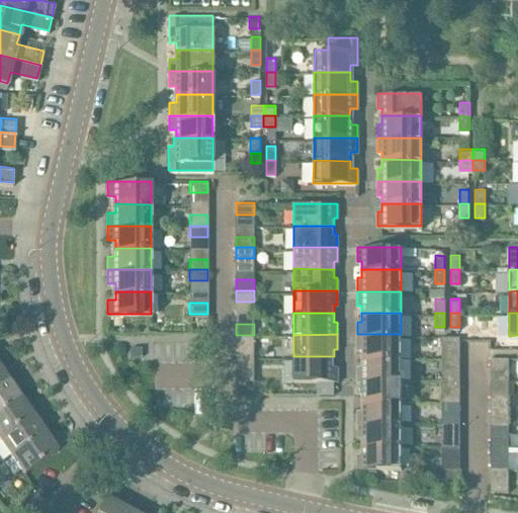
[(401,334),(357,334),(357,349),(361,349),(361,357),(365,357),(401,357),(401,334)]
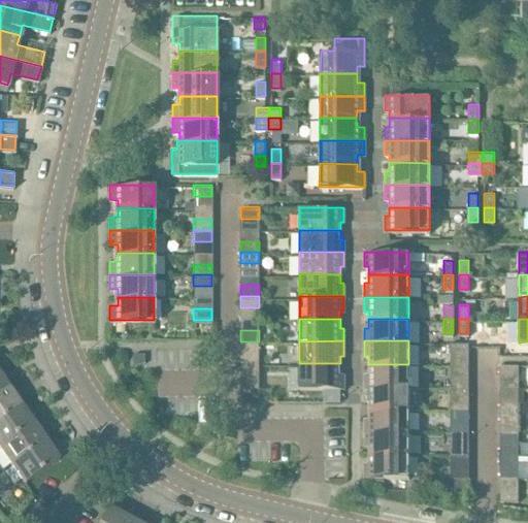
[(259,341),(240,341),(240,352),(259,352),(259,341)]
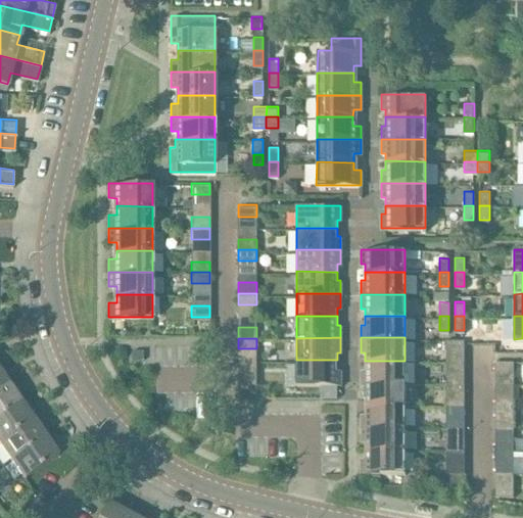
[(448,338),(445,338),(445,349),(464,349),(464,341),(464,338),(455,338),(448,338)]
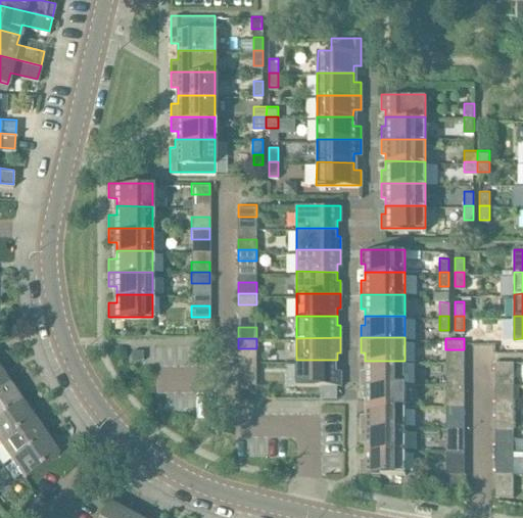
[(142,348),(132,348),(132,358),(142,358),(142,348)]
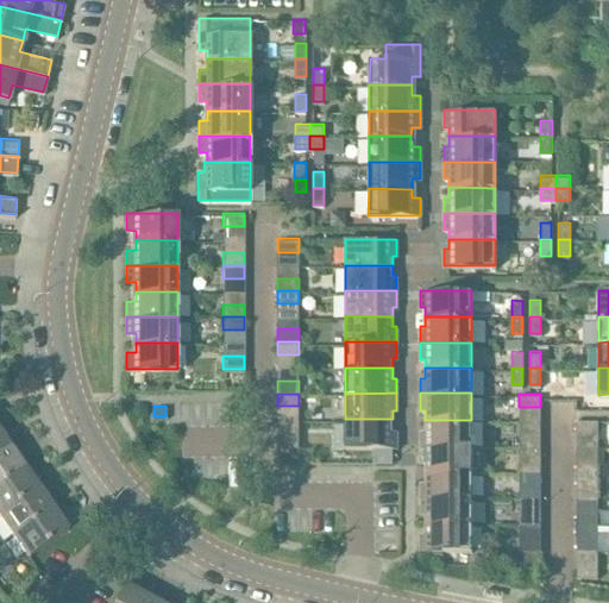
[(387,419),(345,419),(345,446),(374,446),(391,446),(396,446),(396,429),(393,429),(393,419),(387,419)]
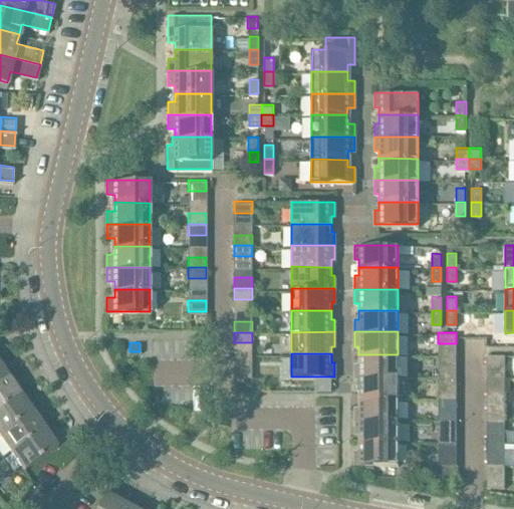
[(504,353),(486,353),(486,363),(486,364),(504,364),(504,353)]
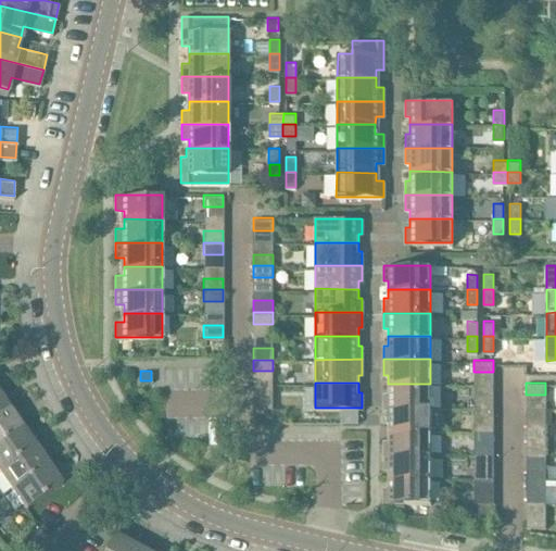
[(388,392),(383,392),(383,407),(430,407),(430,384),(392,384),(388,384),(388,392)]
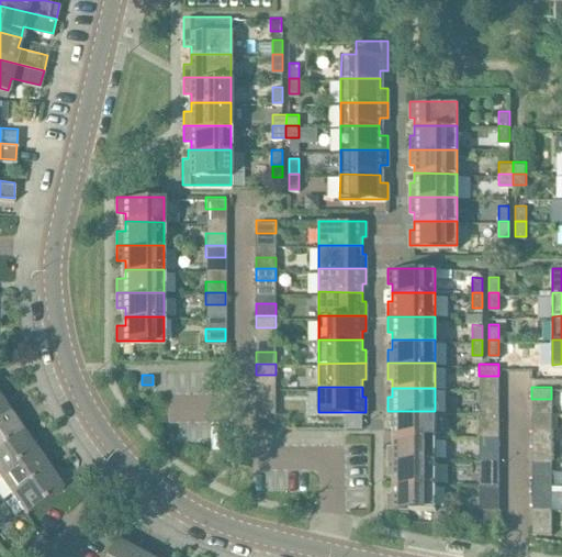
[(0,416),(10,410),(0,397),(0,416)]
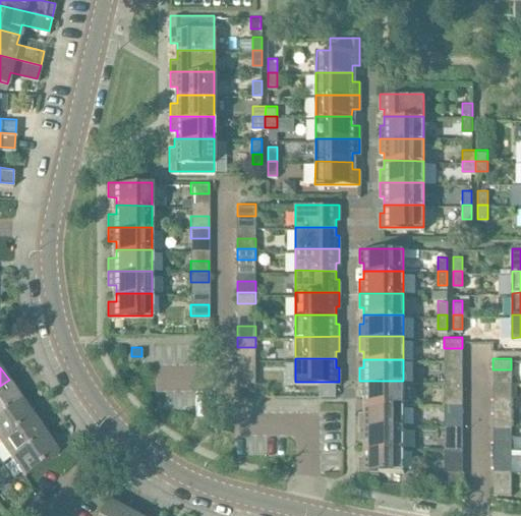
[(255,369),(237,369),(237,382),(255,382),(255,369)]
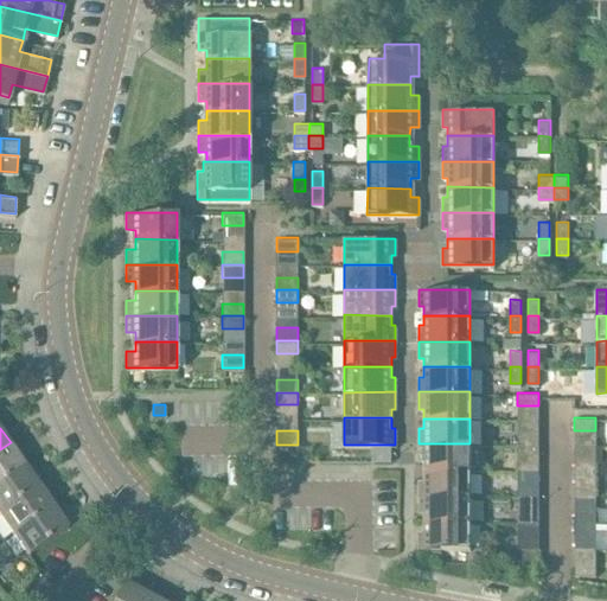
[(538,430),(517,430),(517,443),(538,443),(538,430)]
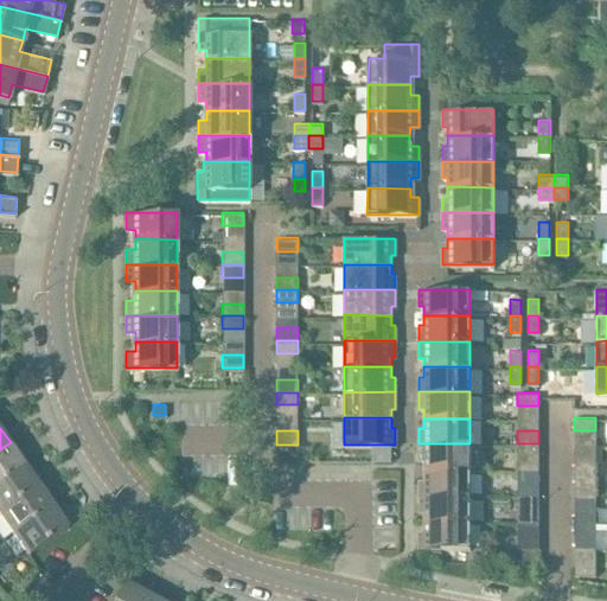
[(0,479),(24,462),(11,442),(0,449),(0,479)]
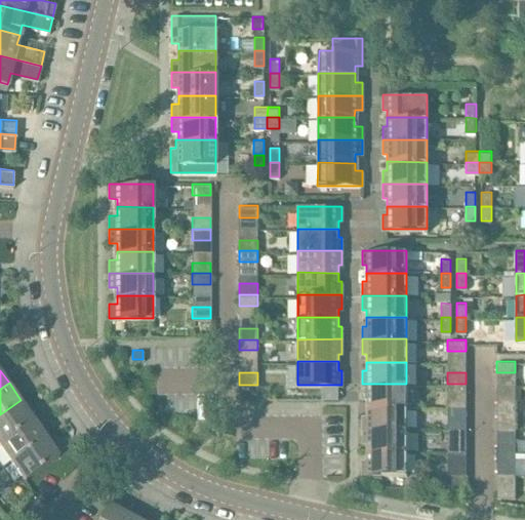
[(406,384),(362,384),(362,388),(362,398),(366,398),(366,406),(370,406),(406,406),(406,384)]
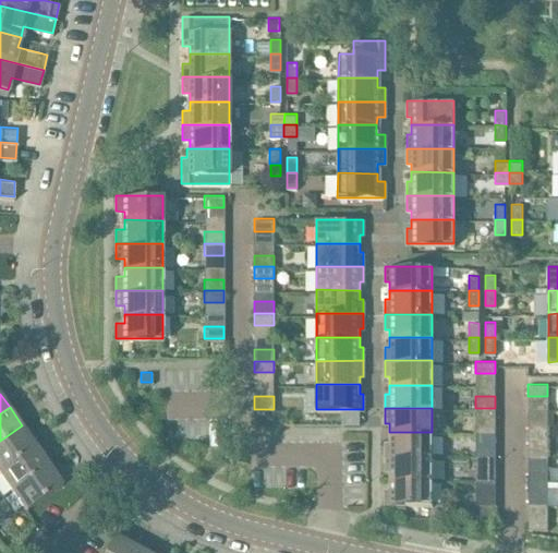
[(495,408),(475,408),(475,420),(495,420),(495,408)]
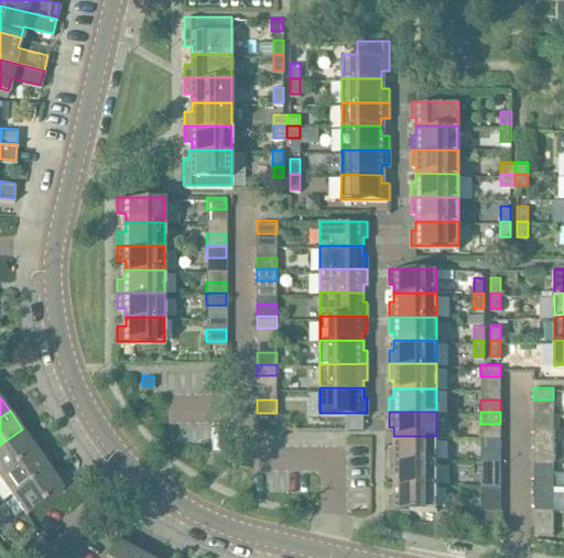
[(362,413),(346,413),(346,426),(362,426),(362,413)]
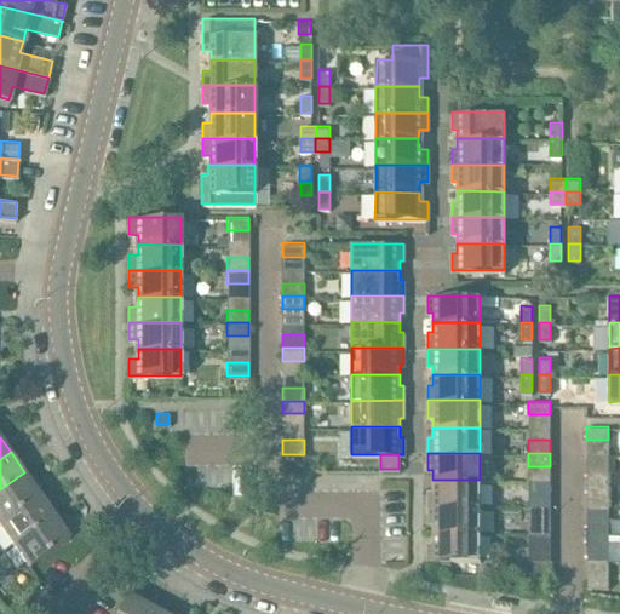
[(608,466),(586,466),(586,480),(608,480),(608,471),(608,466)]
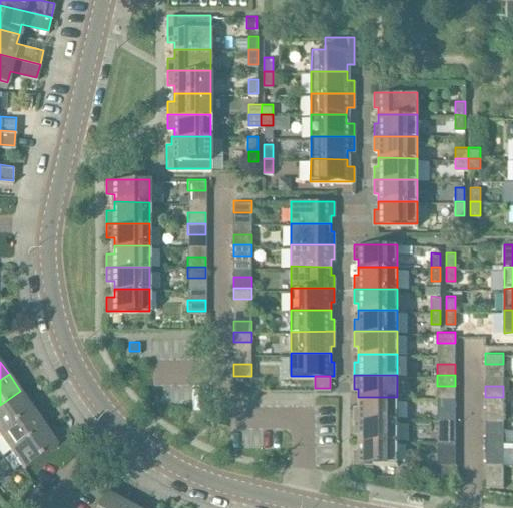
[(0,430),(32,408),(20,391),(0,405),(0,430)]
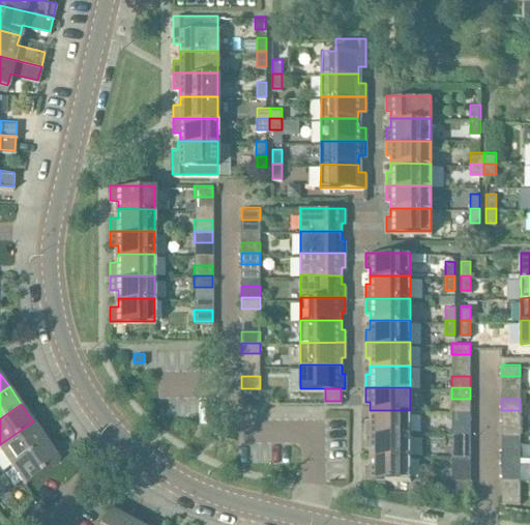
[(370,418),(365,418),(365,432),(410,432),(410,410),(374,410),(370,410),(370,418)]
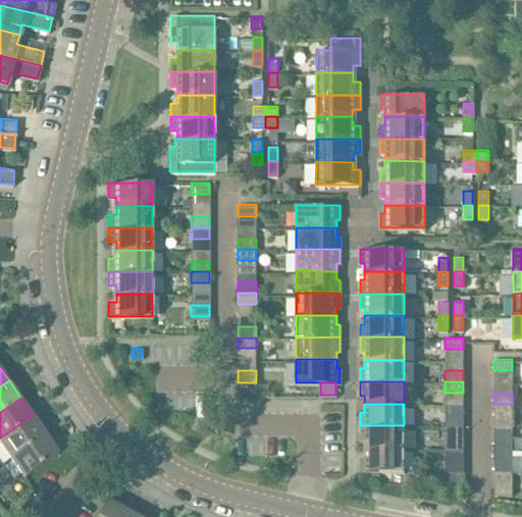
[(512,404),(493,404),(493,415),(512,415),(512,404)]
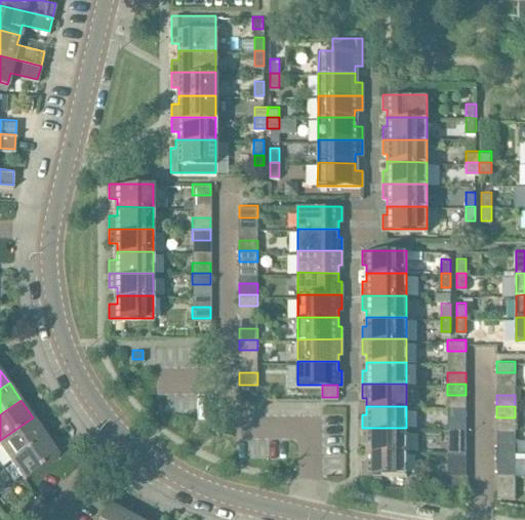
[(466,416),(447,416),(447,428),(466,428),(466,416)]
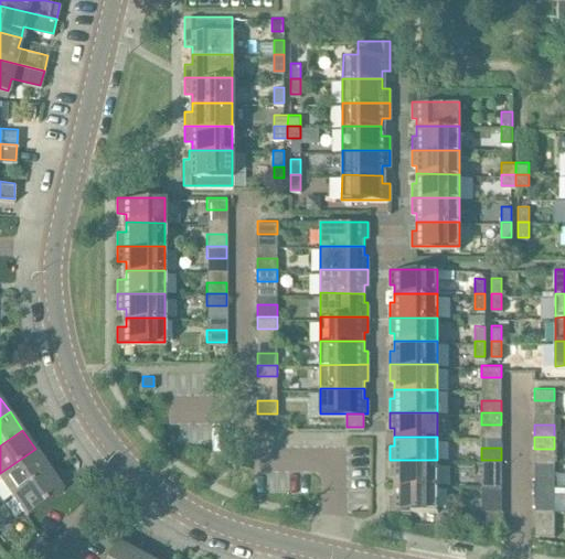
[(0,479),(11,494),(50,468),(35,449),(0,473),(0,479)]
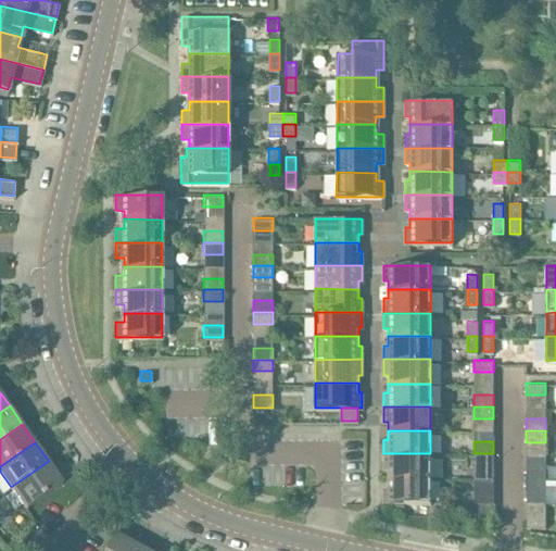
[(430,453),(383,453),(383,468),(388,468),(388,477),(392,477),(430,477),(430,453)]
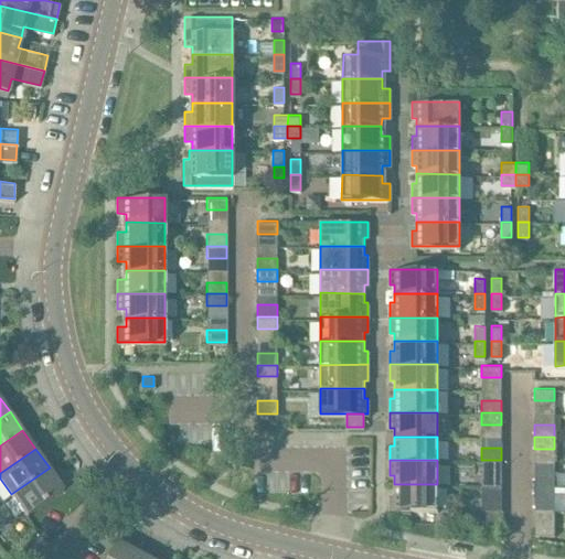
[(501,460),(481,460),(481,472),(501,472),(501,460)]
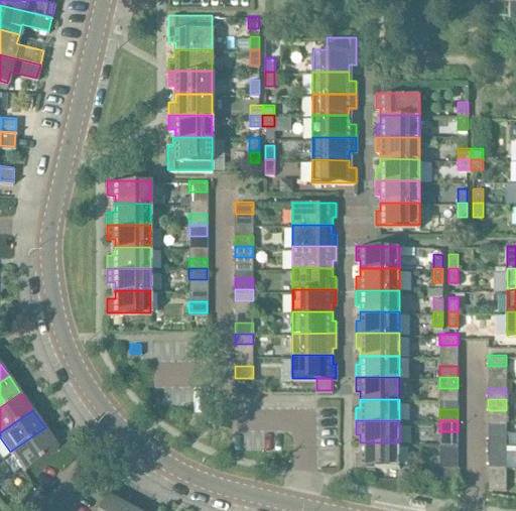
[(45,427),(10,452),(23,471),(57,445),(45,427)]
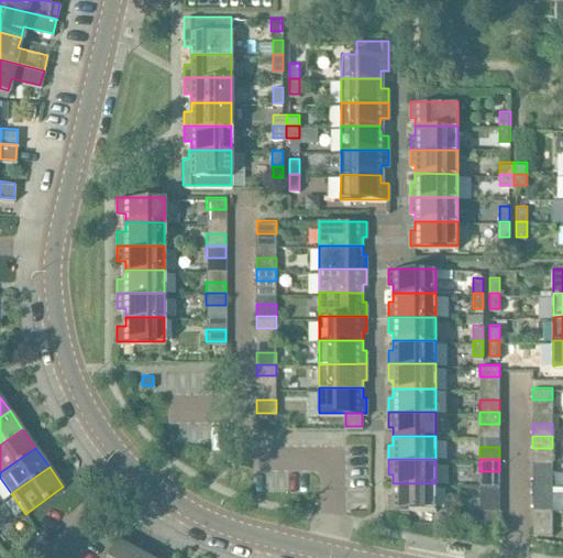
[(552,471),(532,471),(532,483),(552,483),(552,471)]
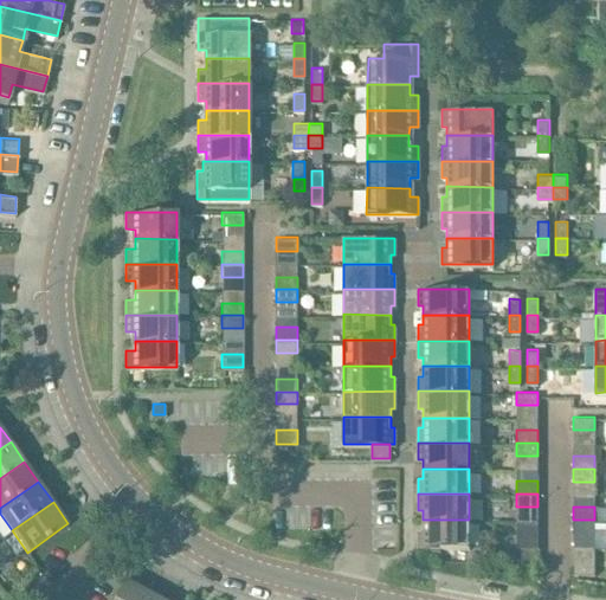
[(423,529),(418,529),(418,546),(446,546),(446,556),(463,557),(463,546),(469,546),(469,520),(427,520),(423,520),(423,529)]
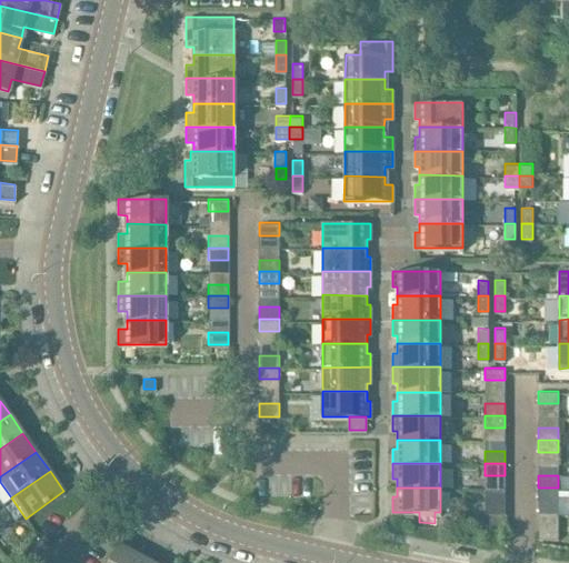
[(558,488),(538,488),(539,500),(558,500),(558,498),(558,490),(558,488)]
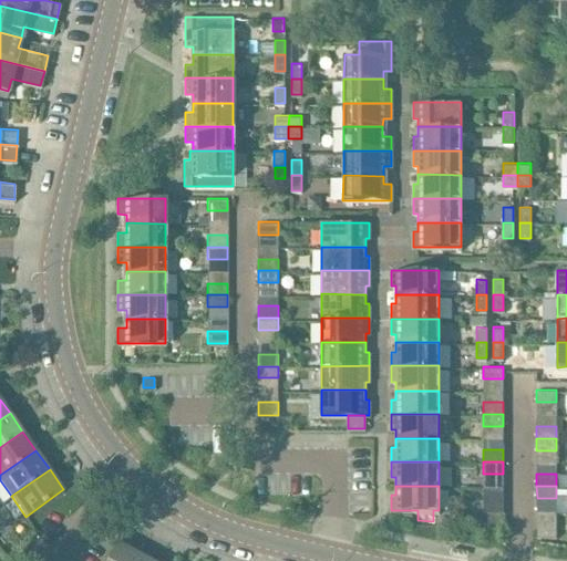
[(503,498),(483,498),(484,511),(486,511),(486,526),(501,526),(501,511),(502,511),(503,511),(503,510),(503,509),(503,498)]
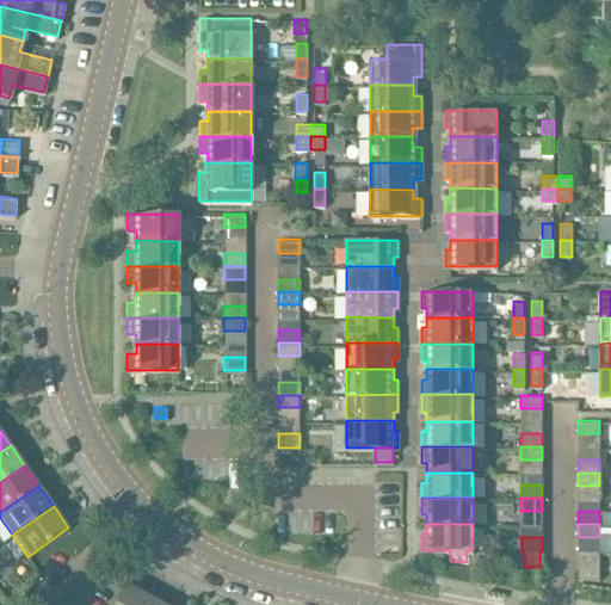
[(600,563),(579,563),(579,576),(579,578),(580,578),(600,578),(600,563)]
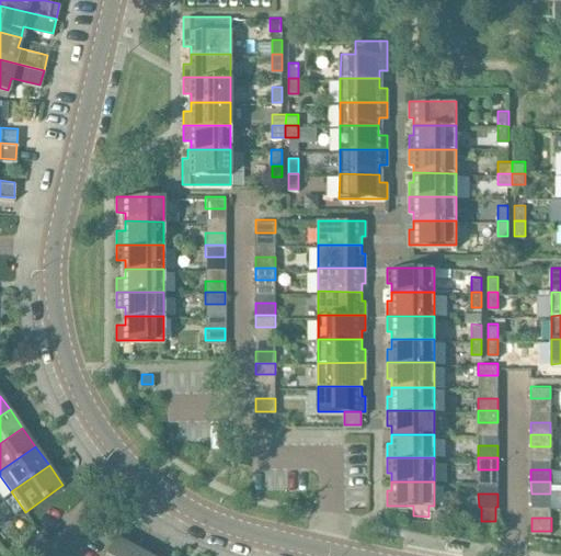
[(114,535),(103,555),(129,555),(135,546),(114,535)]
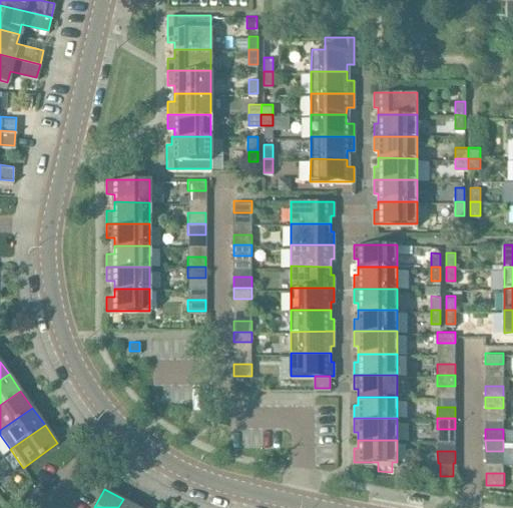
[(139,507),(123,499),(118,507),(139,507)]
